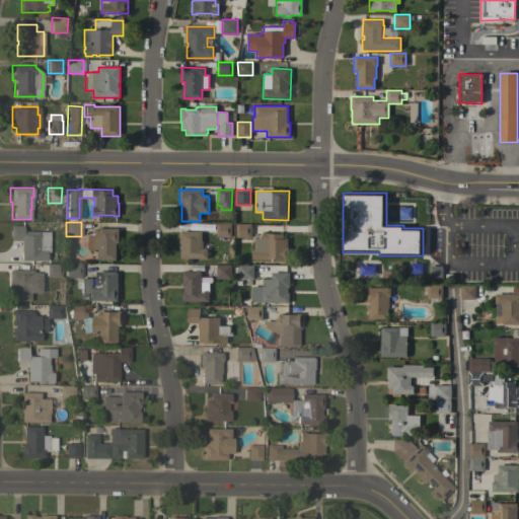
[(231,223),(231,225),(232,225),(232,231),(231,231),(231,237),(216,237),(216,223),(231,223)]
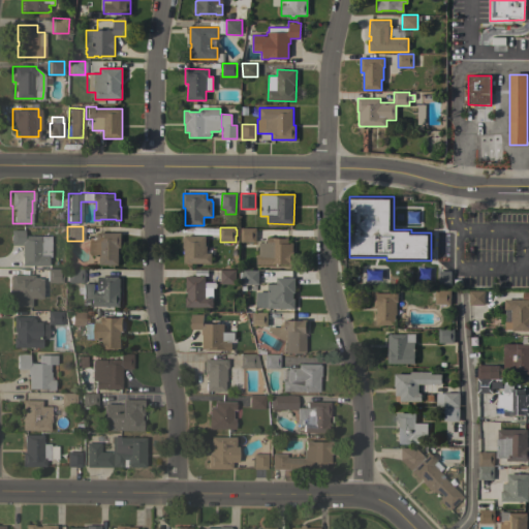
[(256,228),(256,242),(241,242),(241,228),(256,228)]
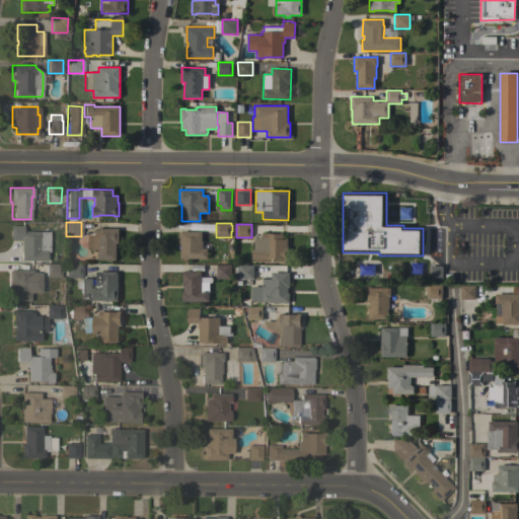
[(20,240),(10,240),(10,225),(23,225),(22,231),(40,231),(40,232),(49,232),(49,251),(47,251),(47,261),(20,260),(20,240)]
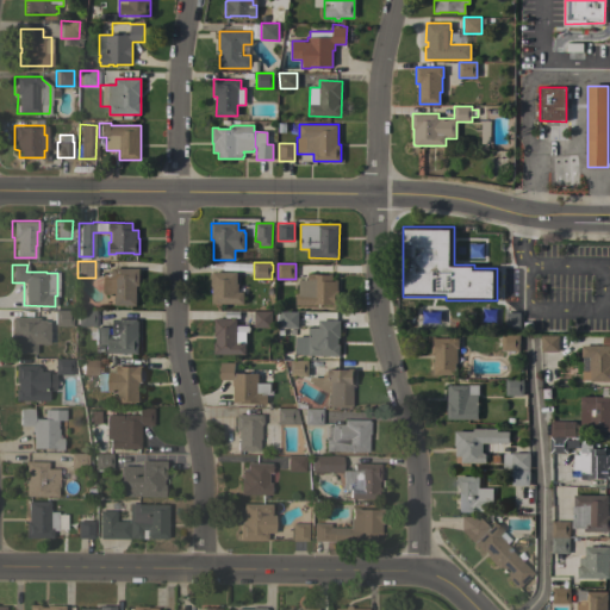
[(139,268),(139,286),(136,286),(136,306),(113,306),(114,294),(105,294),(103,292),(103,279),(105,277),(111,277),(111,268),(139,268)]
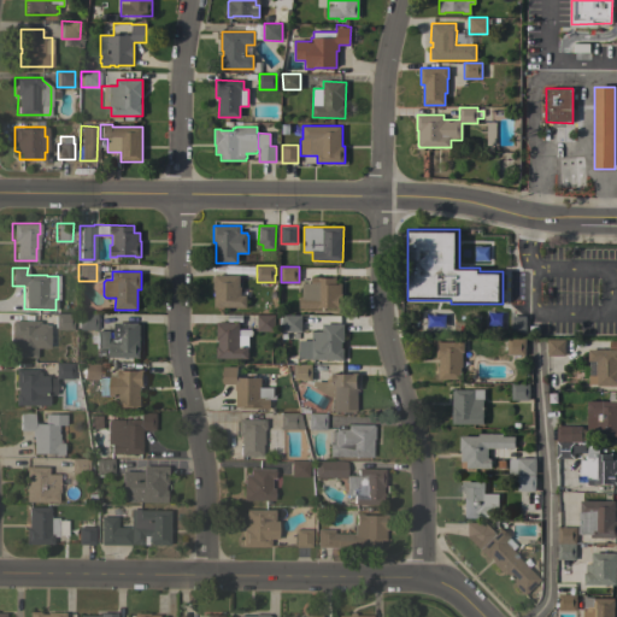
[(213,307),(215,289),(212,289),(212,276),(215,276),(215,275),(240,275),(240,287),(240,295),(247,295),(246,307),(213,307)]
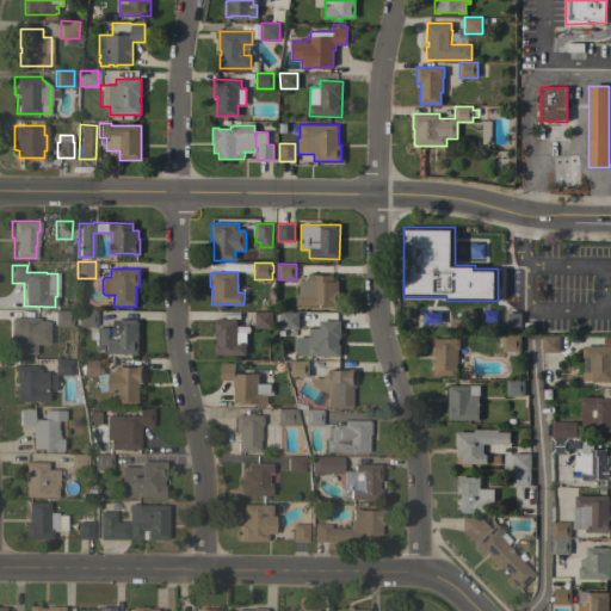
[(333,306),(333,304),(315,304),(315,306),(296,306),(296,294),(300,294),(300,281),(308,281),(308,275),(333,275),(333,281),(338,281),(338,291),(339,291),(339,306),(333,306)]
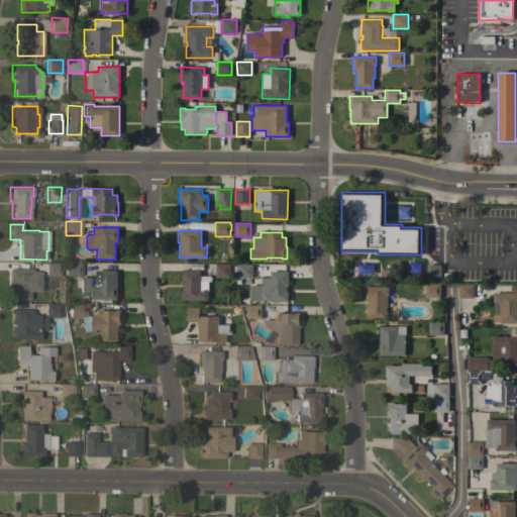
[(45,276),(45,262),(61,262),(61,276),(45,276)]
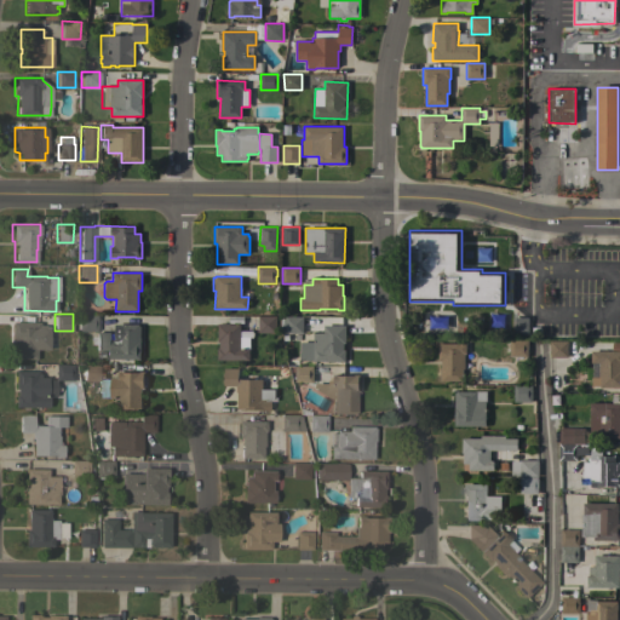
[(79,331),(79,315),(97,315),(97,331),(79,331)]
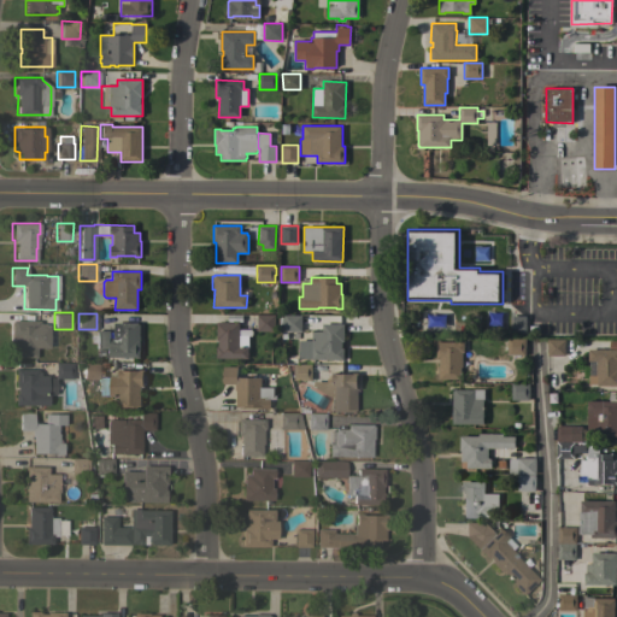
[(275,315),(275,331),(257,331),(257,315),(275,315)]
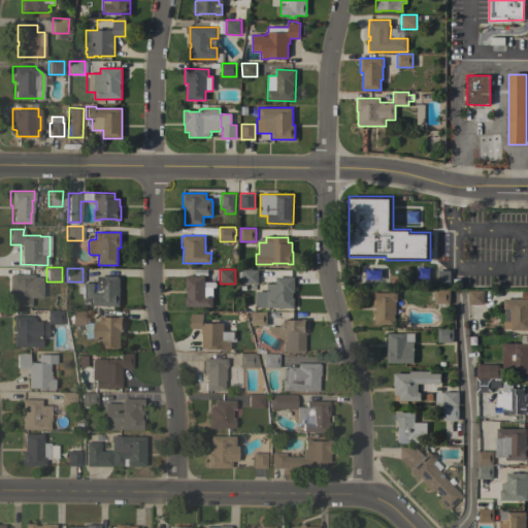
[(258,270),(258,284),(242,284),(242,269),(258,270)]
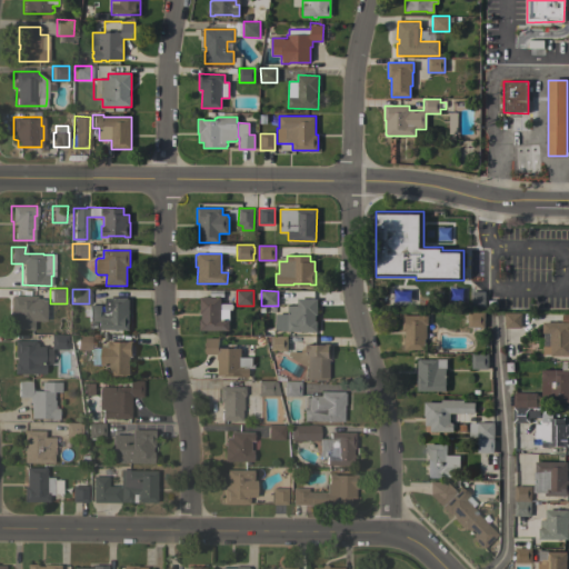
[(36,296),(36,297),(42,302),(42,320),(32,320),(32,329),(12,329),(13,311),(10,311),(10,295),(36,296)]
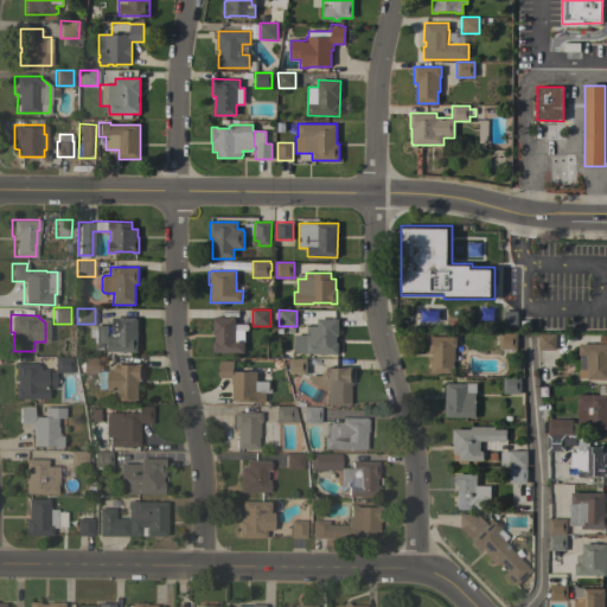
[(212,352),(212,340),(215,340),(215,334),(212,334),(212,317),(235,318),(235,324),(247,324),(247,331),(243,331),(243,342),(244,342),(244,353),(212,352)]
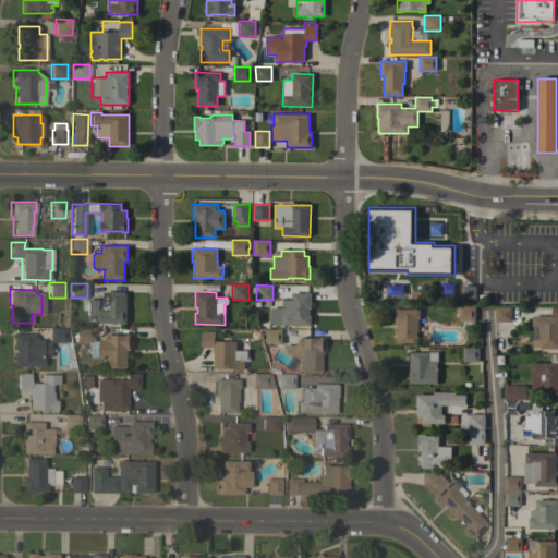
[(98,323),(98,315),(86,315),(86,310),(81,310),(81,302),(86,302),(86,299),(99,300),(99,305),(106,306),(106,299),(106,293),(107,293),(107,292),(125,292),(125,293),(126,293),(126,324),(98,323)]
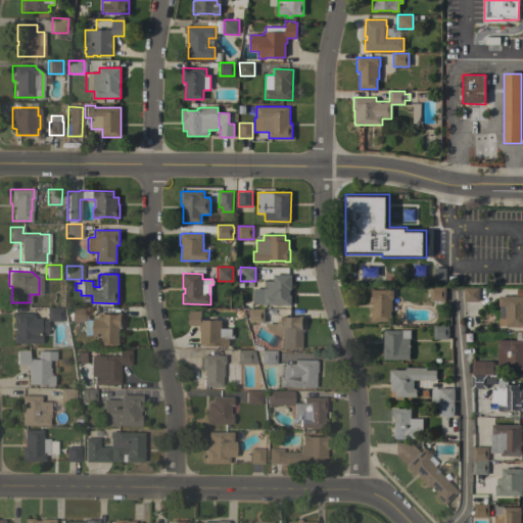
[(253,304),(253,289),(265,289),(265,281),(273,281),(273,274),(292,275),(291,290),(290,290),(290,295),(291,295),(291,305),(253,304)]
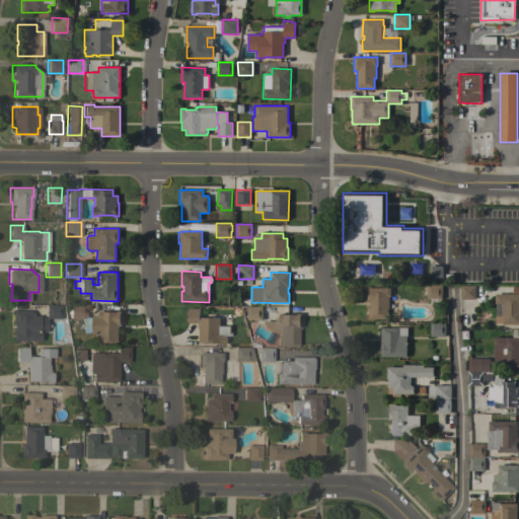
[(426,299),(427,285),(442,285),(442,299),(426,299)]
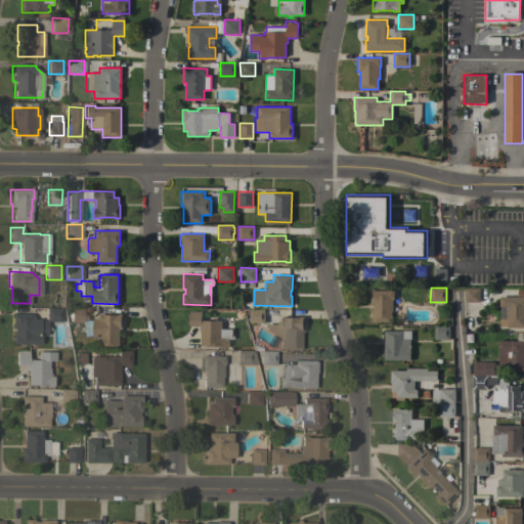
[(480,302),(465,302),(465,288),(480,289),(480,302)]
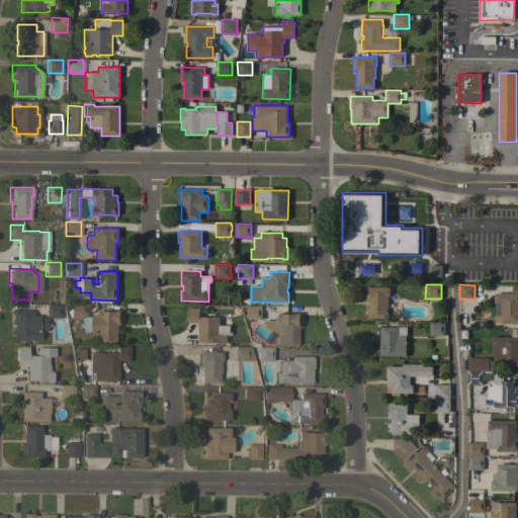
[(390,287),(389,295),(387,295),(387,309),(386,309),(386,319),(368,319),(368,301),(365,301),(365,287),(390,287)]
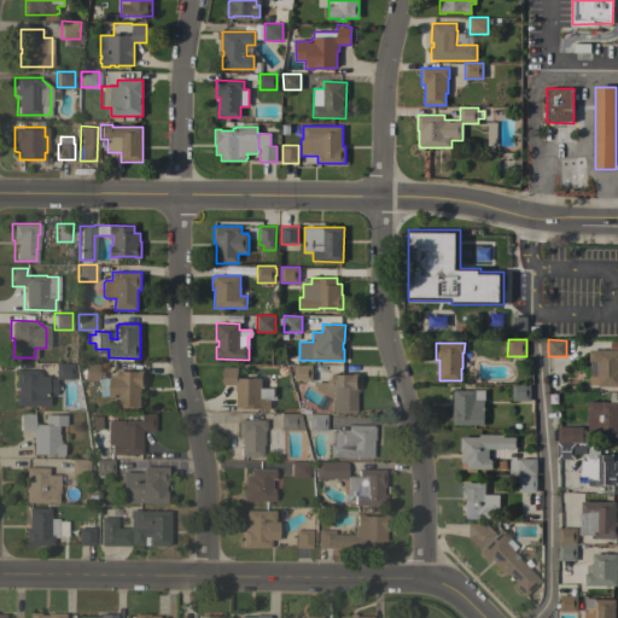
[(617,350),(617,386),(599,386),(599,377),(596,377),(598,362),(589,362),(589,350),(617,350)]
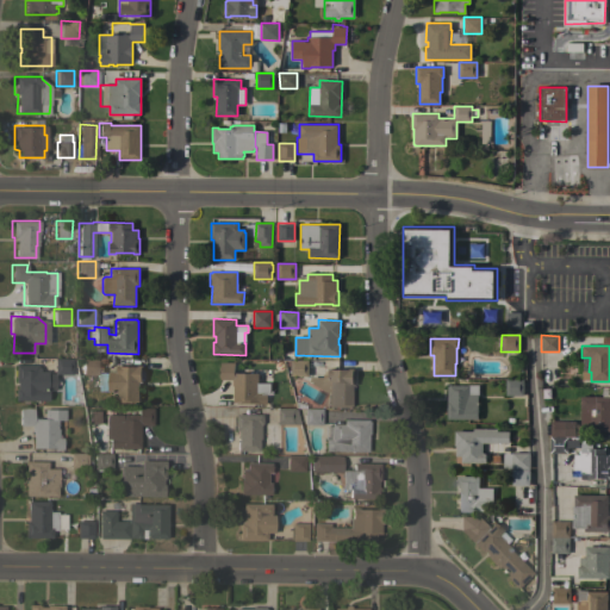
[(54,374),(54,358),(72,359),(72,374),(54,374)]
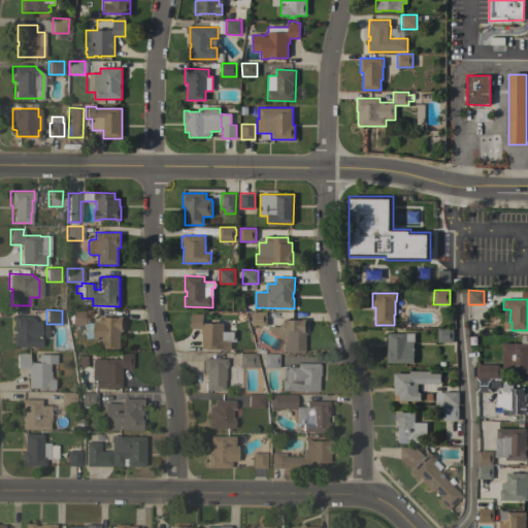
[(123,317),(123,331),(120,331),(120,349),(102,349),(102,339),(94,339),(94,338),(84,338),(84,324),(71,324),(71,310),(84,310),(84,323),(94,323),(94,322),(101,322),(101,316),(123,317)]
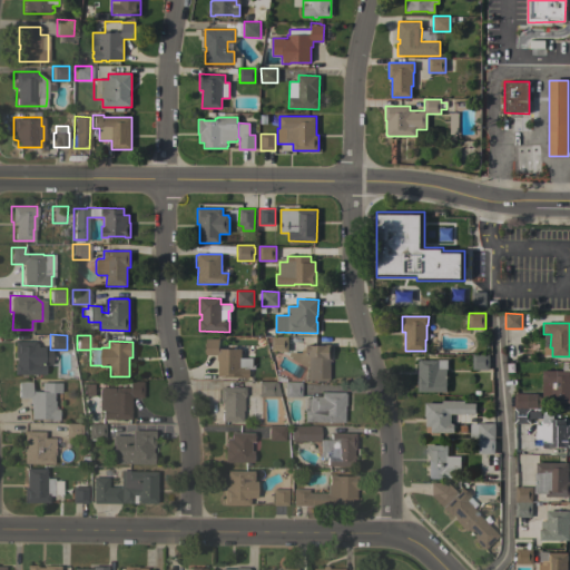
[(288,336),(287,352),(271,352),(271,342),(268,342),(268,337),(272,337),(272,336),(288,336)]
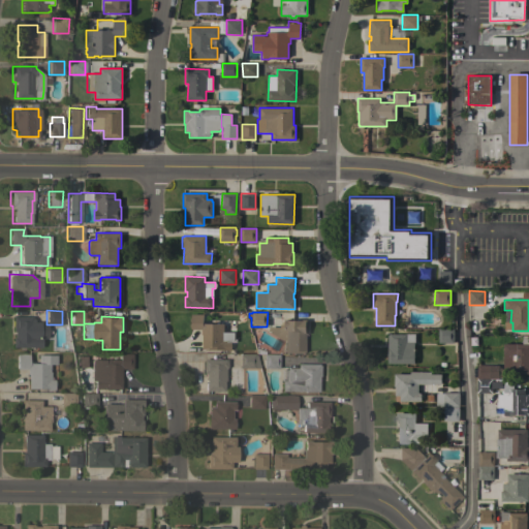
[(203,349),(203,335),(201,335),(201,330),(191,330),(191,314),(204,314),(204,322),(205,322),(205,323),(223,323),(223,333),(234,333),(234,342),(228,342),(228,350),(221,350),(221,349),(203,349)]
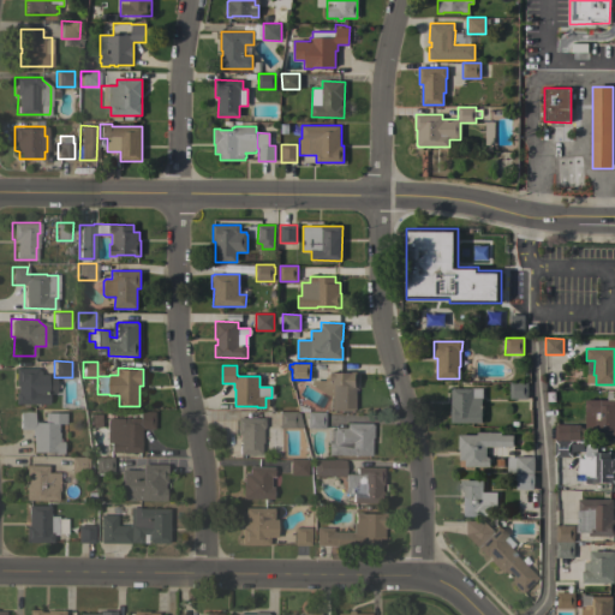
[(15,404),(15,392),(16,392),(16,386),(15,386),(15,368),(37,368),(40,371),(40,374),(47,374),(47,394),(48,394),(48,404),(15,404)]
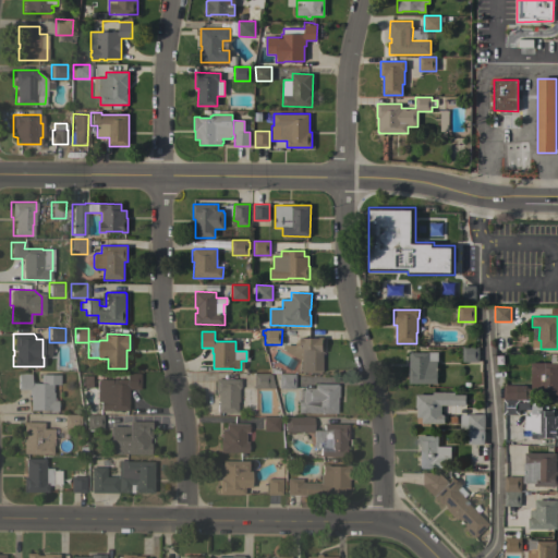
[(300,359),(295,359),(282,351),(283,346),(300,346),(300,337),(324,337),(323,353),(320,353),(320,372),(318,372),(318,373),(300,373),(300,359)]
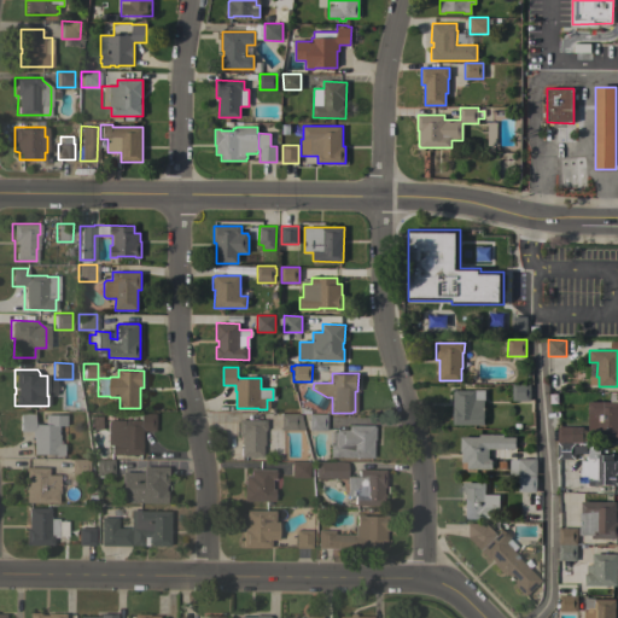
[(512,401),(512,384),(530,384),(530,401),(512,401)]
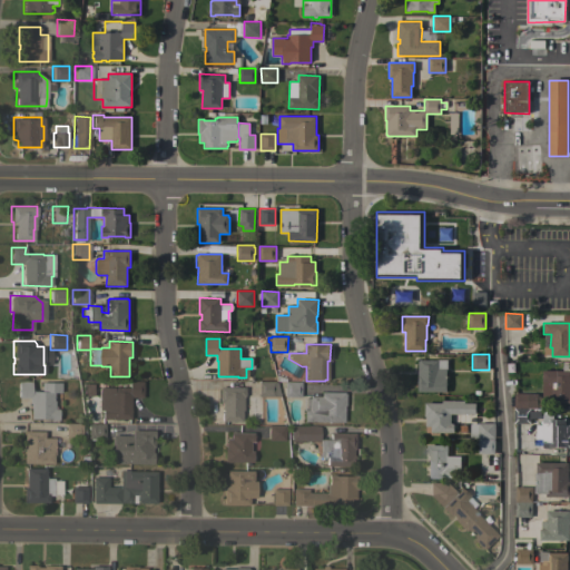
[(418,361),(419,361),(419,360),(446,360),(446,370),(446,392),(418,392),(418,361)]
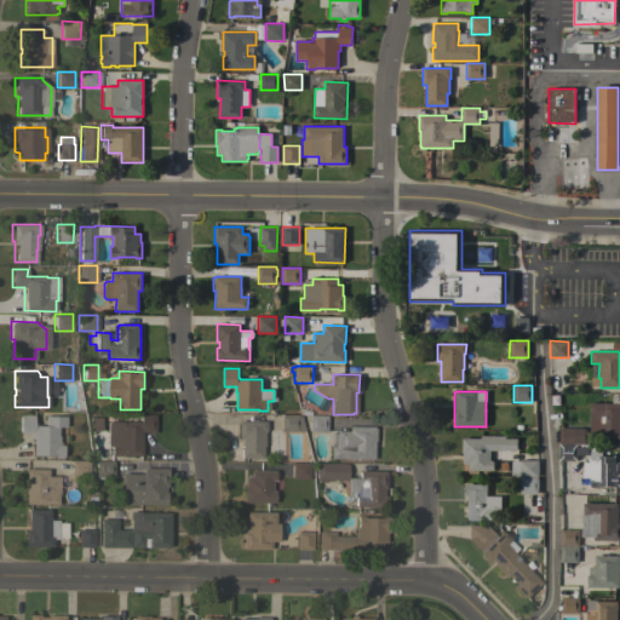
[(619,438),(601,438),(601,436),(590,436),(590,403),(619,403),(619,438)]
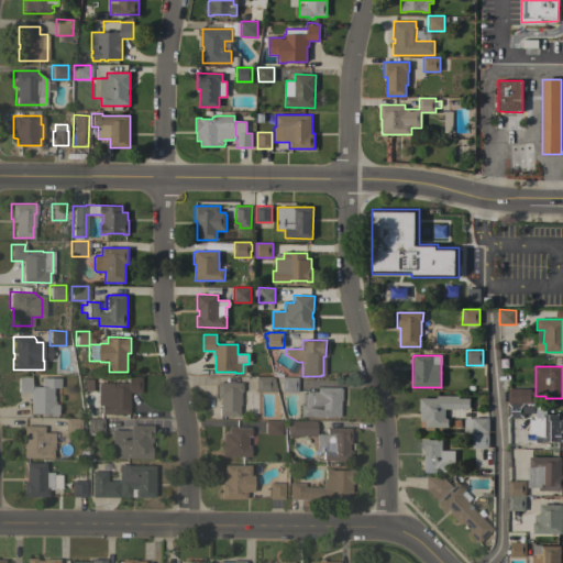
[(29,414),(30,398),(28,398),(28,393),(17,393),(18,376),(31,376),(30,385),(32,385),(32,386),(40,386),(40,377),(59,377),(59,387),(52,387),(52,395),(53,395),(53,403),(57,403),(57,415),(50,415),(50,414),(29,414)]
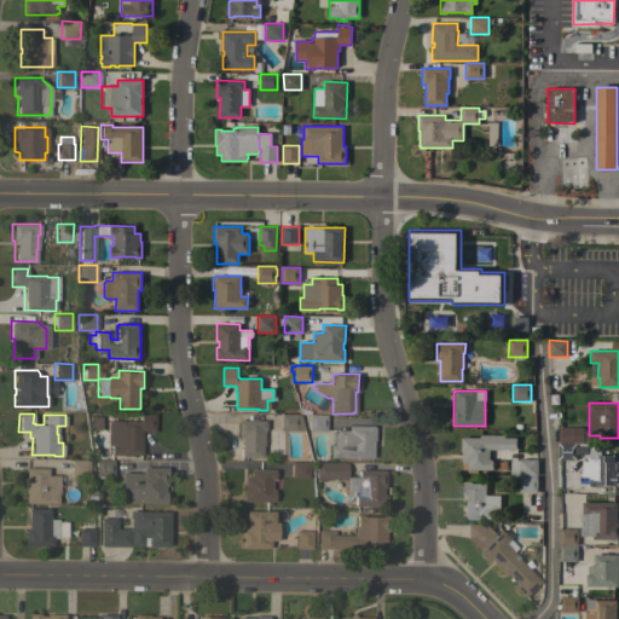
[(140,455),(133,455),(133,456),(127,456),(127,455),(110,455),(110,445),(105,445),(106,431),(110,431),(110,422),(120,422),(120,420),(139,420),(139,414),(155,414),(154,432),(142,432),(140,455)]
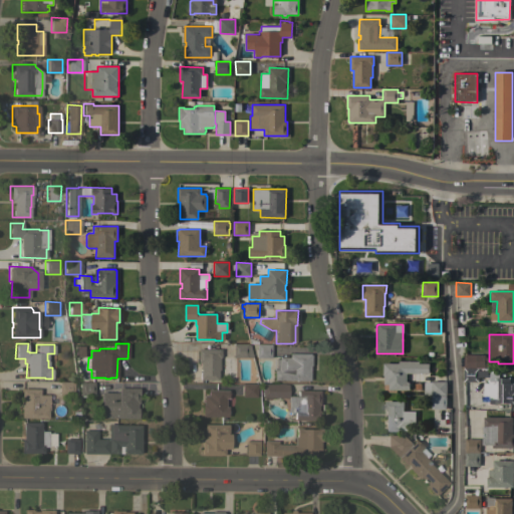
[(247,343),(247,357),(232,357),(233,343),(247,343)]
